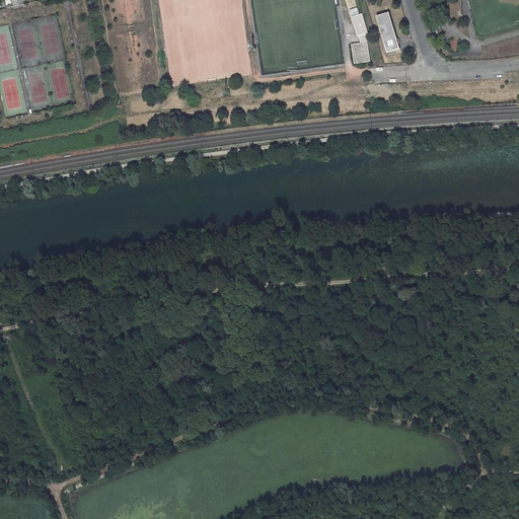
[(347,0),(351,16),(359,14),(355,0),(347,0)]
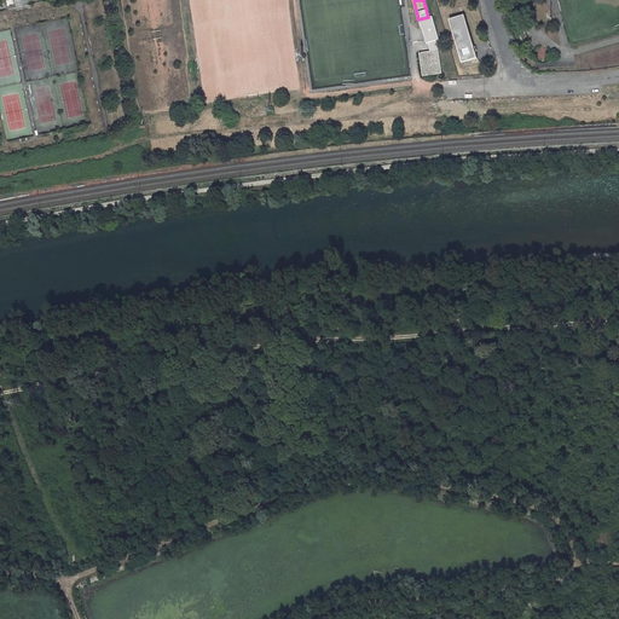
[(464,15),(449,19),(462,64),(478,59),(464,15)]
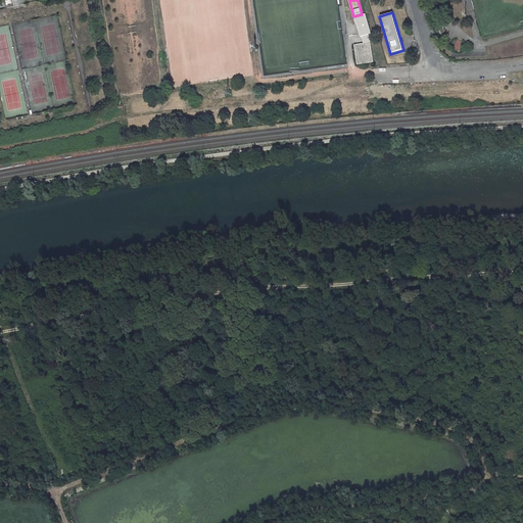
[(370,32),(365,14),(354,17),(359,33),(360,37),(363,37),(371,34),(370,32)]
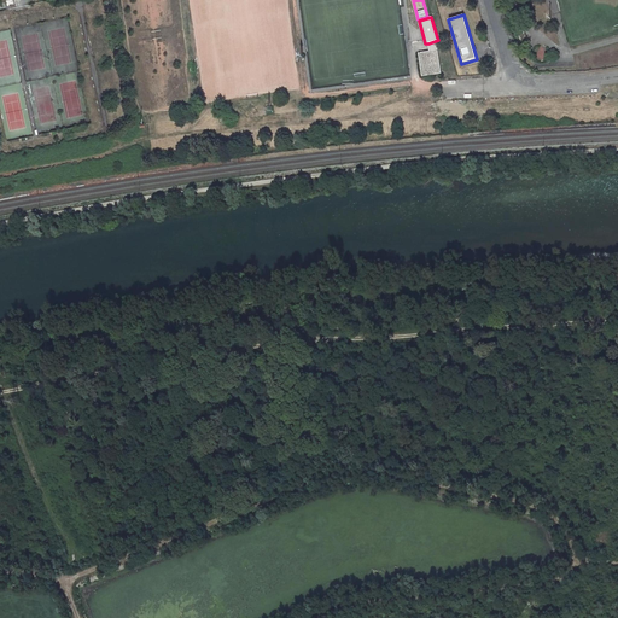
[(439,48),(438,40),(429,44),(430,52),(419,53),(423,77),(442,74),(437,48),(439,48)]
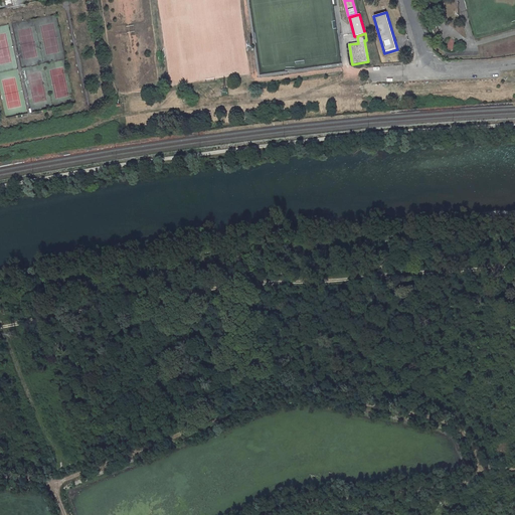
[(26,113),(17,69),(0,72),(0,94),(5,118),(26,113)]
